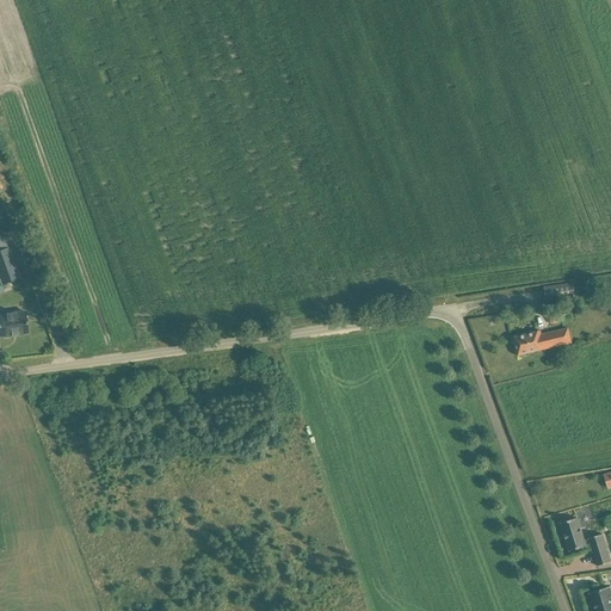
[(6,241),(0,242),(0,279),(1,283),(18,277),(8,248),(7,248),(6,241)]
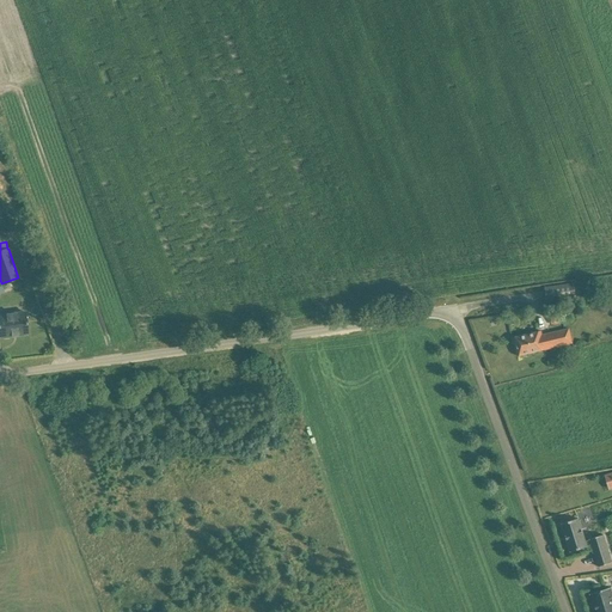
[(0,337),(2,337),(4,338),(8,337),(10,336),(28,334),(25,311),(0,314),(0,337)]
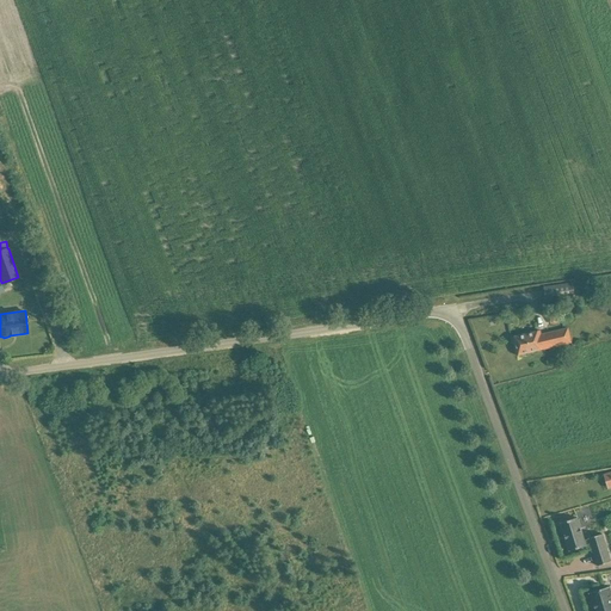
[(549,313),(551,325),(563,321),(561,310),(549,313)]
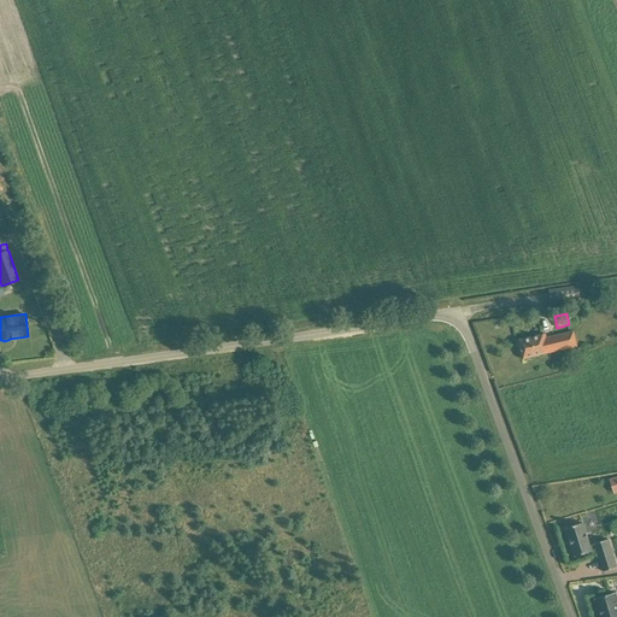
[(574,331),(546,339),(546,334),(518,340),(523,359),(534,357),(577,346),(574,331)]
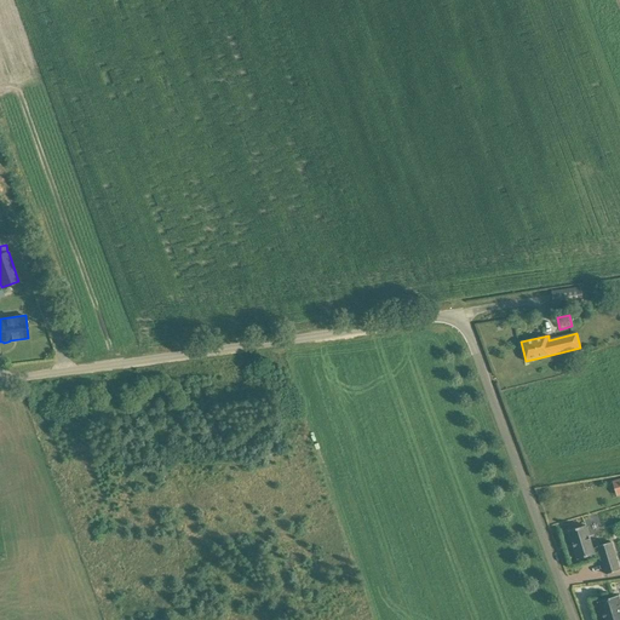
[(600,552),(602,558),(607,574),(619,569),(619,567),(613,543),(593,549),(586,526),(569,530),(579,560),(600,552)]
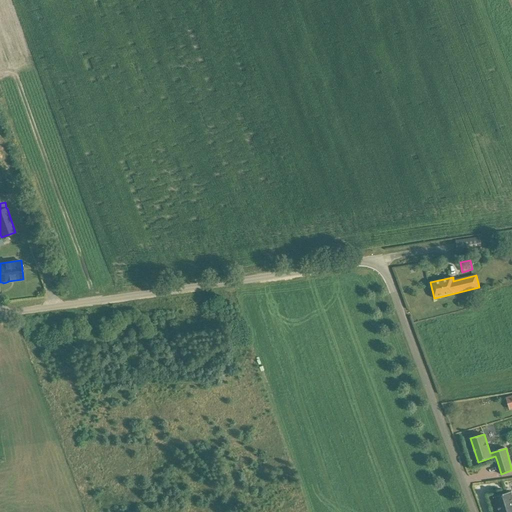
[(511,511),(511,495),(511,492),(494,497),(499,511),(511,511)]
